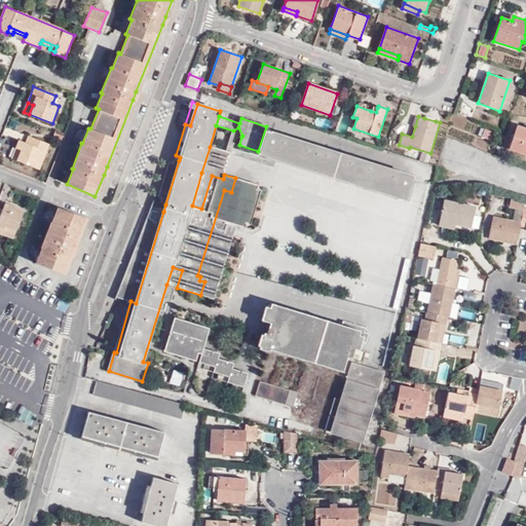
[(525,127),(517,125),(510,149),(525,155),(525,154),(525,127)]
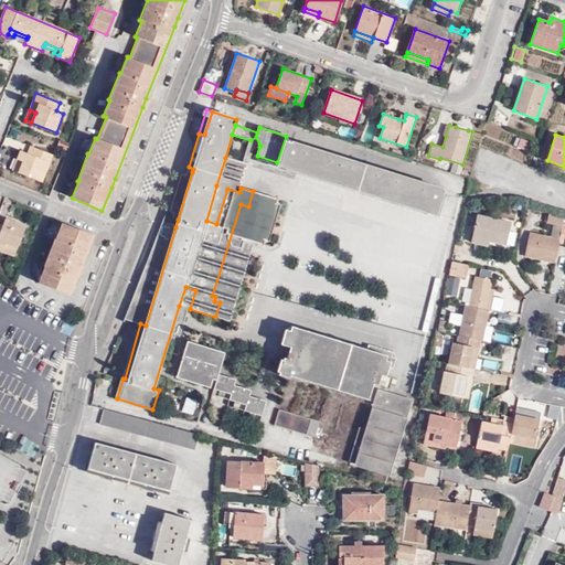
[(259,147),(260,146),(256,137),(251,140),(243,163),(248,164),(247,166),(295,180),(297,174),(251,160),(254,150),(259,147)]
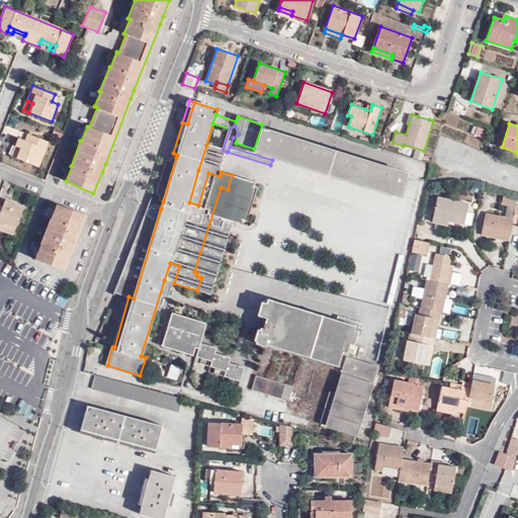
[(61,137),(63,130),(55,126),(53,134),(61,137)]
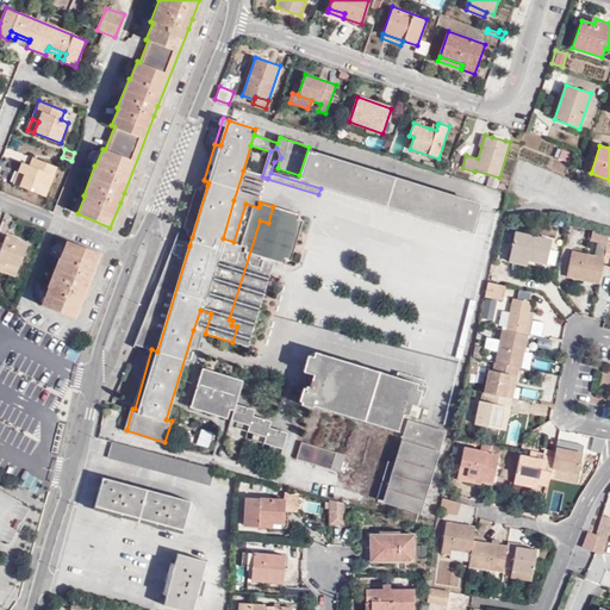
[(560,159),(567,162),(571,153),(564,150),(560,159)]
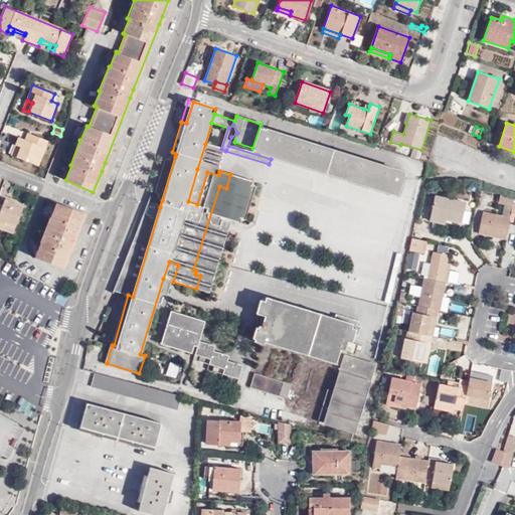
[(38,166),(48,141),(30,134),(27,141),(24,140),(18,137),(15,145),(20,147),(16,157),(38,166)]
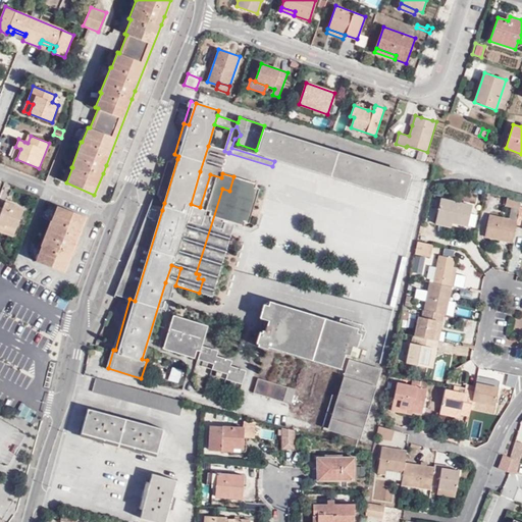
[(200,171),(210,174),(221,177),(222,173),(228,153),(229,152),(224,151),(208,146),(200,171)]
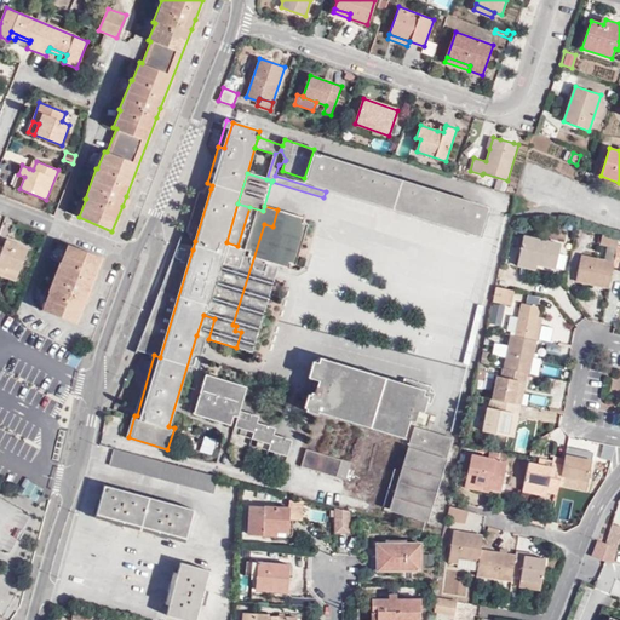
[(18,174),(13,187),(19,189),(24,177),(18,174)]
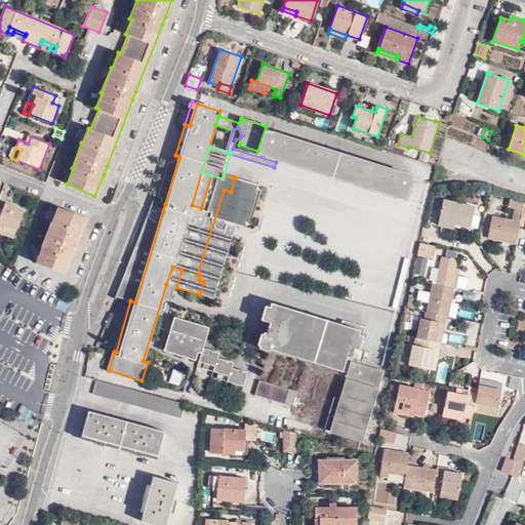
[(161,203),(165,204),(178,160),(174,159),(174,160),(170,163),(169,162),(158,197),(159,198),(162,202),(161,203)]
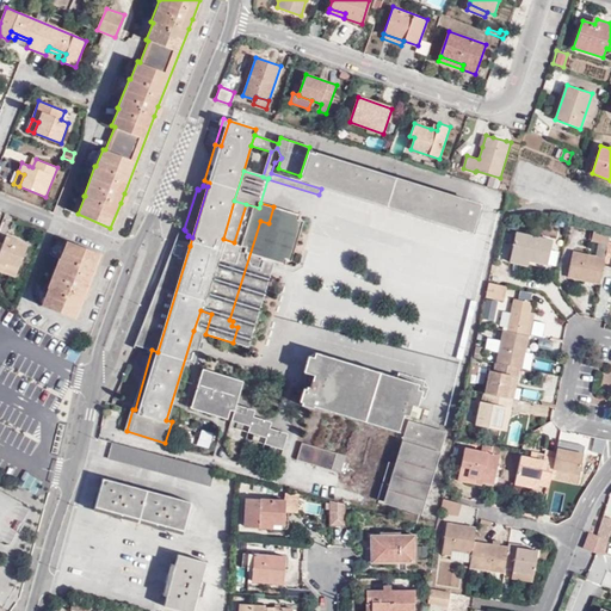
[(246,204),(234,201),(223,239),(234,242),(246,204)]
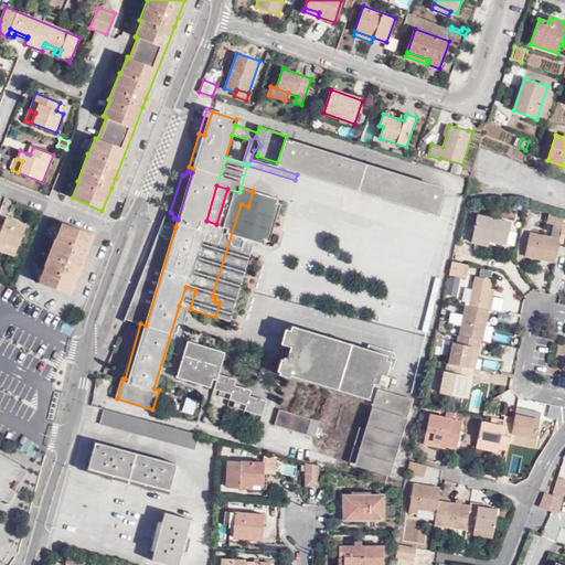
[(277,201),(278,199),(253,191),(248,206),(241,204),(212,296),(215,297),(214,301),(220,302),(215,317),(230,321),(254,243),(264,246),(264,245),(268,242),(269,243),(280,205),(279,204),(277,201)]
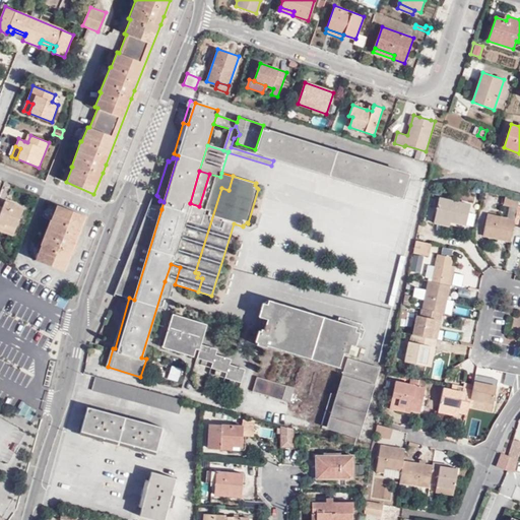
[(518,207),(519,200),(506,195),(505,204),(518,207)]
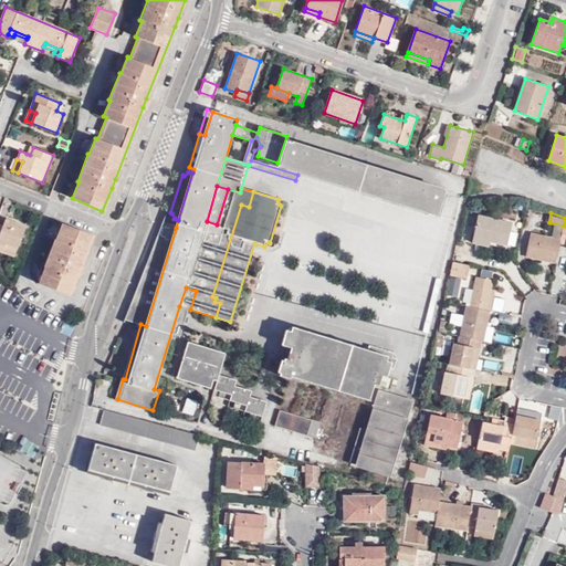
[(511,224),(478,217),(473,239),(489,242),(506,247),(511,224)]
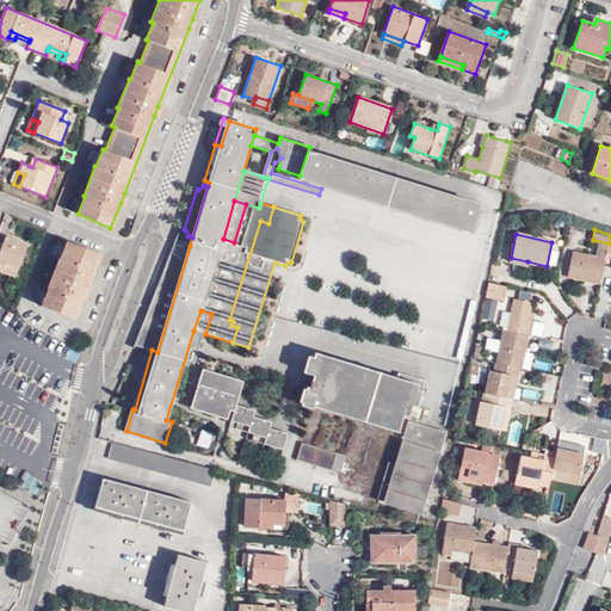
[(28,245),(6,236),(4,244),(2,246),(0,244),(0,271),(14,277),(28,245)]
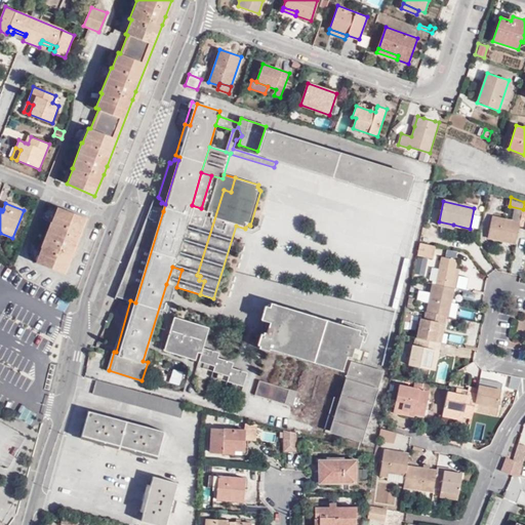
[(65,274),(72,254),(75,245),(86,218),(57,207),(51,223),(50,221),(40,247),(41,247),(36,263),(65,274)]
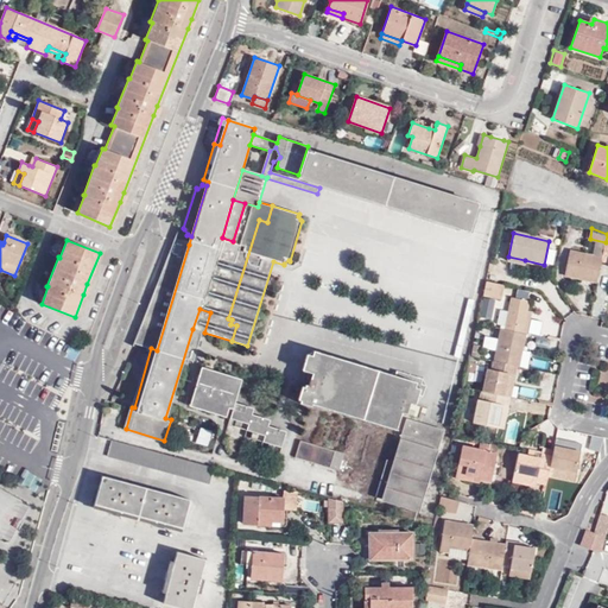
[(175,240),(134,343),(151,348),(157,350),(189,245),(175,240)]
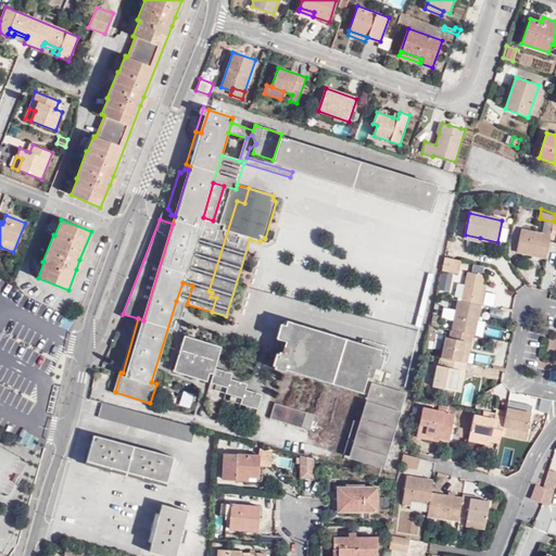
[(542,234),(551,236),(554,222),(545,219),(542,234)]
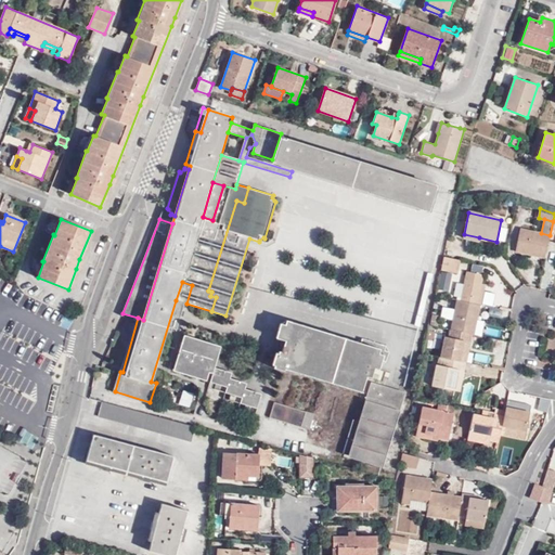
[(550,235),(541,233),(521,229),(517,252),(545,257),(546,252),(550,237),(550,235)]
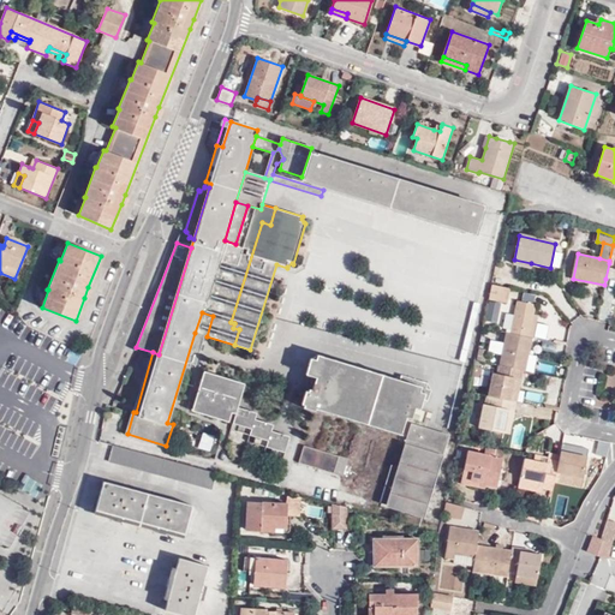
[(488,299),(506,303),(509,288),(491,285),(488,299)]
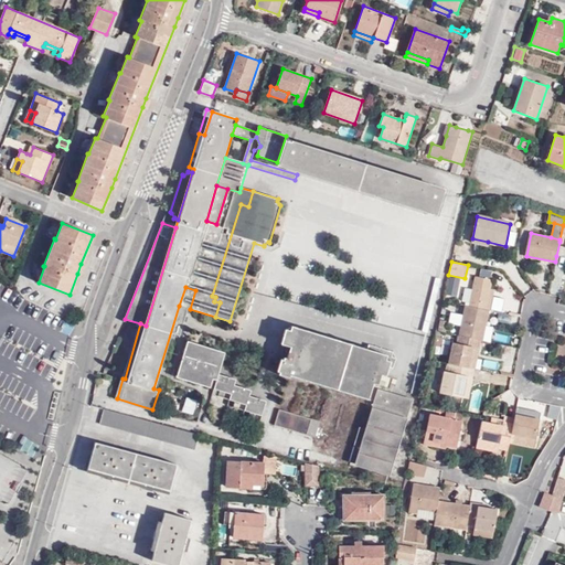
[(491,280),(475,277),(472,290),(469,306),(484,309),(489,289),(491,280)]
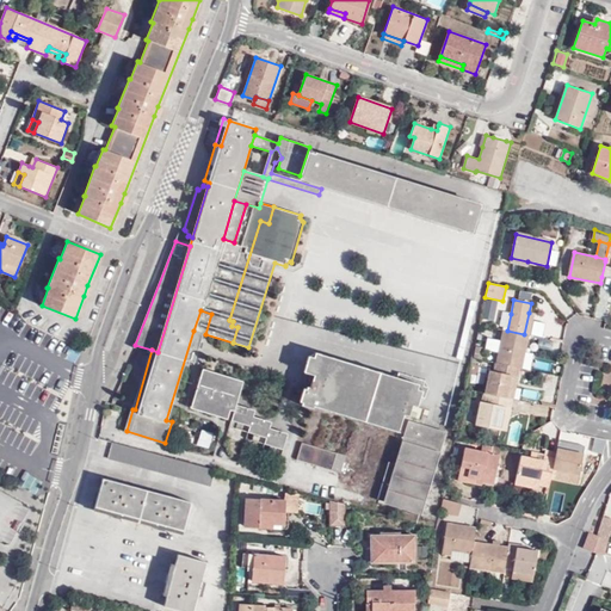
[(462,360),(477,302),(471,301),(457,359),(462,360)]
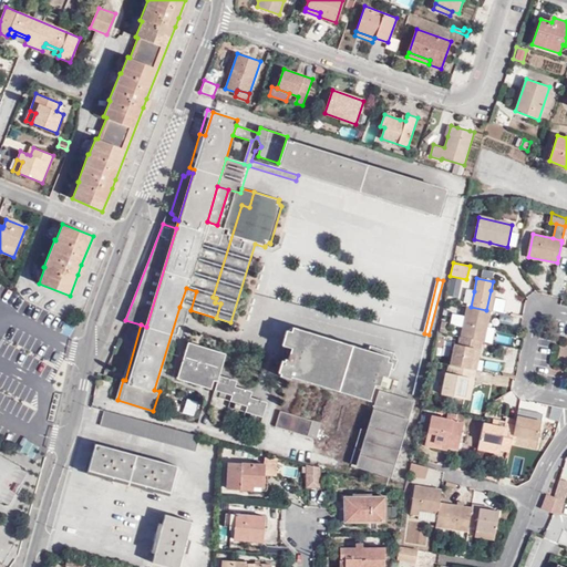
[(186,288),(179,307),(191,310),(196,291),(186,288)]
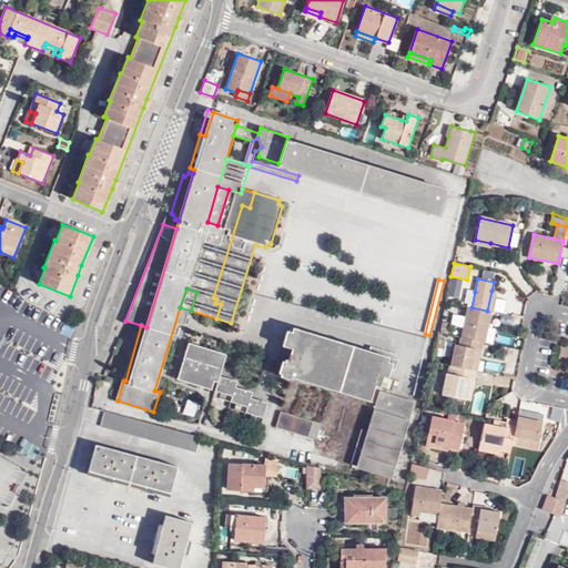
[(475,292),(466,291),(464,306),(468,306),(472,307),(475,292)]
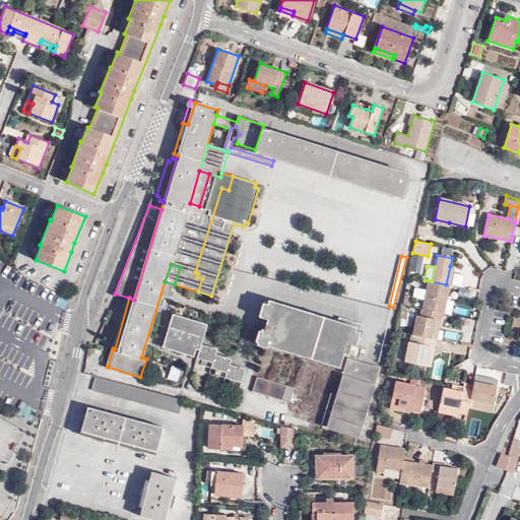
[(440,312),(442,313),(445,299),(448,285),(446,284),(432,281),(429,280),(421,309),(440,312)]
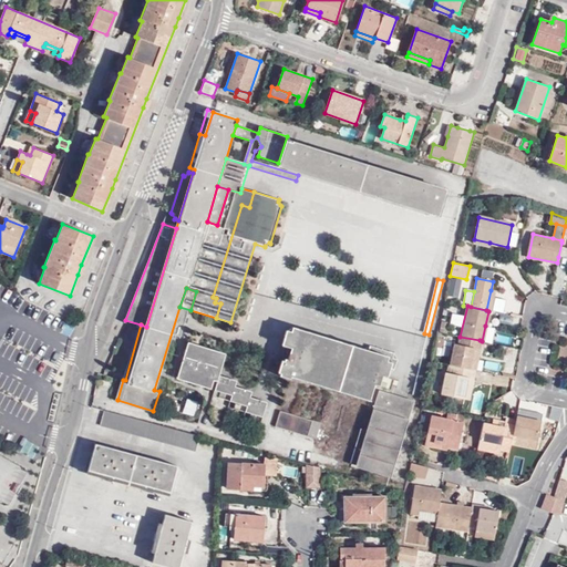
[(461,326),(463,315),(451,313),(450,323),(461,326)]
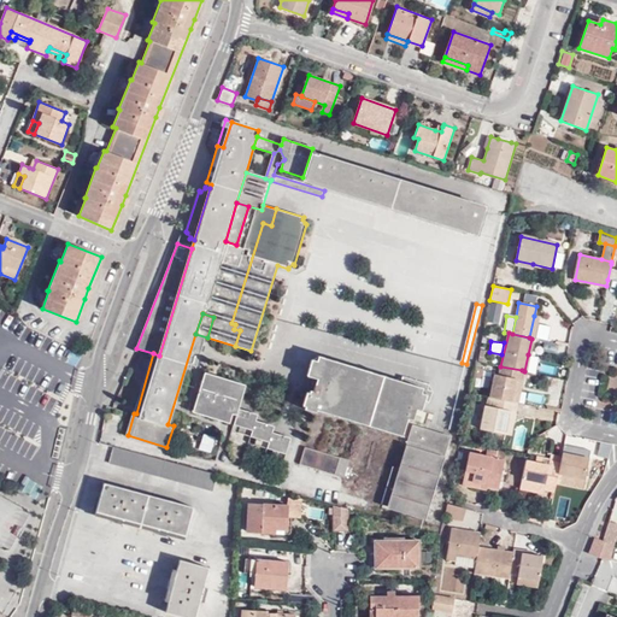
[(533,372),(536,356),(528,354),(524,371),(533,372)]
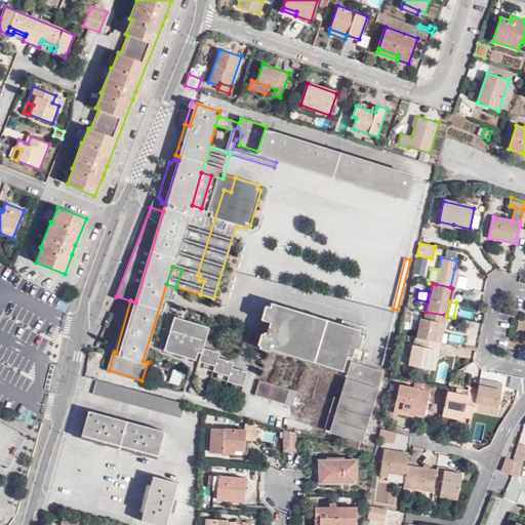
[(342,321),(337,324),(271,304),(266,307),(261,320),(270,323),(267,333),(265,332),(261,334),(257,346),(259,349),(269,352),(270,350),(342,371),(347,357),(352,358),(354,349),(358,351),(360,346),(366,344),(369,333),(366,328),(342,321)]
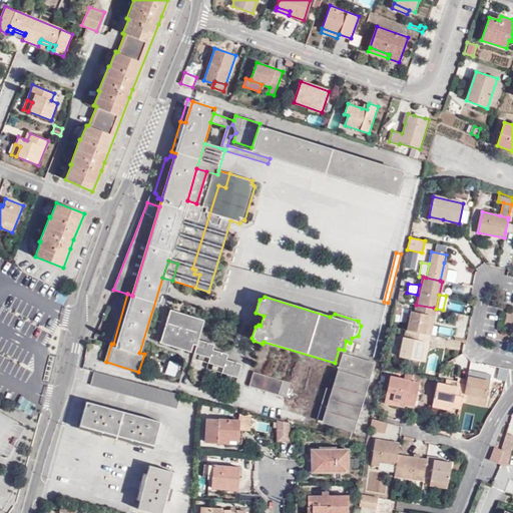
[(459,310),(461,301),(451,300),(450,309),(459,310)]
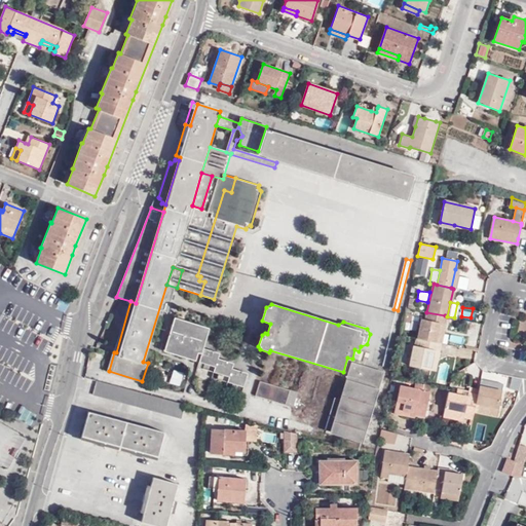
[(425,318),(421,317),(417,338),(435,342),(439,324),(444,325),(445,316),(445,315),(426,312),(425,318)]
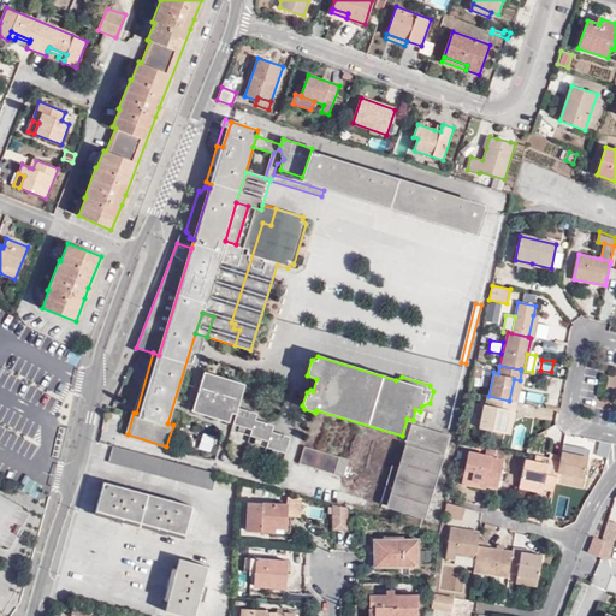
[(517,402),(517,403),(519,403),(526,371),(521,371),(520,380),(515,402),(517,402)]
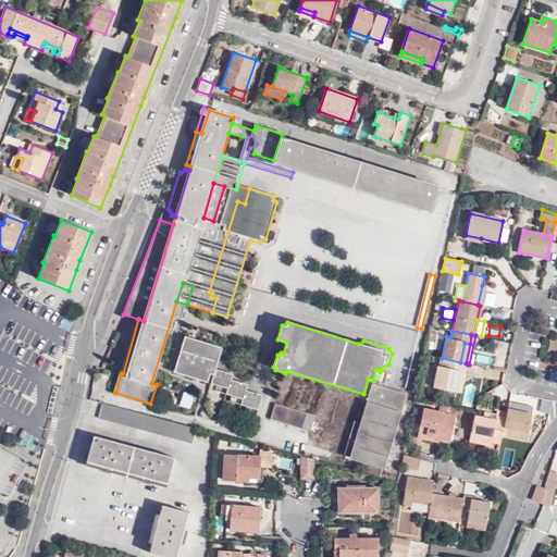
[(175,373),(207,382),(210,374),(211,369),(214,358),(219,360),(222,348),(185,337),(175,373)]
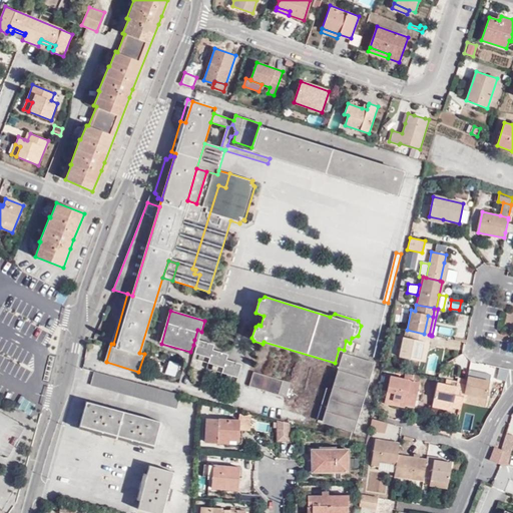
[(429,335),(433,317),(428,316),(424,334),(429,335)]
